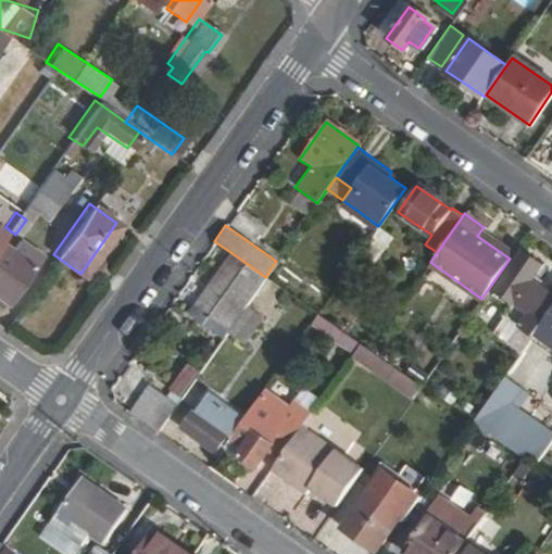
[(0,297),(4,300),(30,263),(0,241),(0,297)]
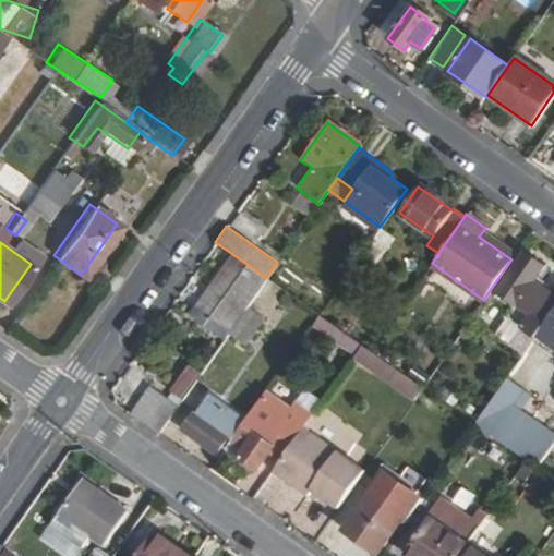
[(231,253),(189,313),(224,337),(227,333),(247,305),(266,278),(231,253)]
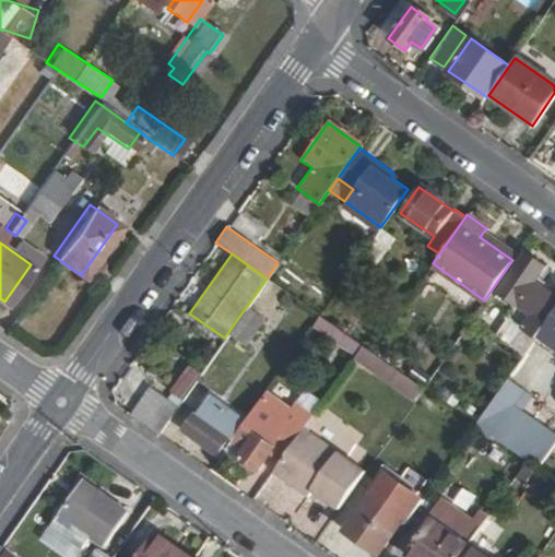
[(522,255),(497,289),(527,310),(519,322),(536,335),(554,309),(554,297),(532,281),(542,268),(522,255)]
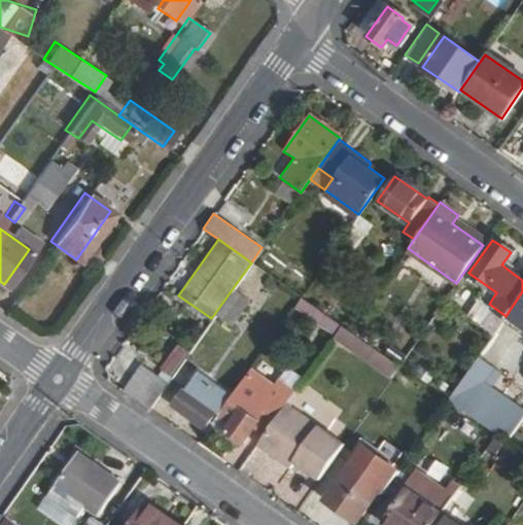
[(233,288),(214,314),(230,325),(248,299),(233,288)]
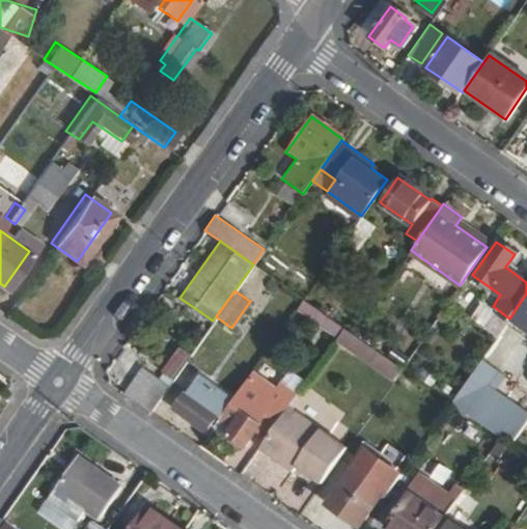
[(526,294),(509,318),(526,331),(526,294)]
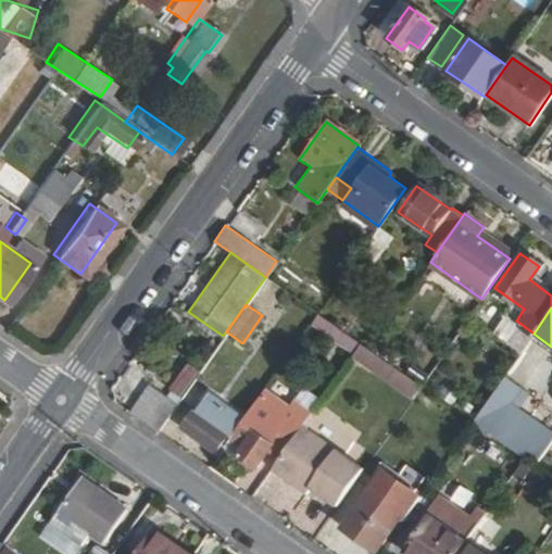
[(310,323),(353,353),(360,344),(316,313),(310,323)]
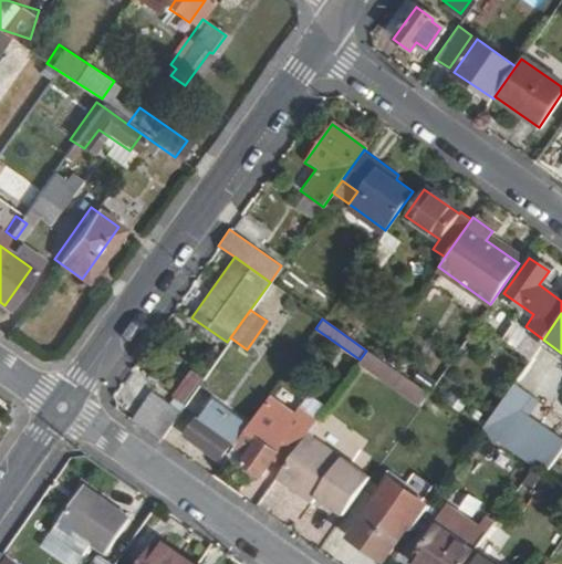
[(360,359),(420,401),(427,393),(374,356),(366,351),(360,359)]
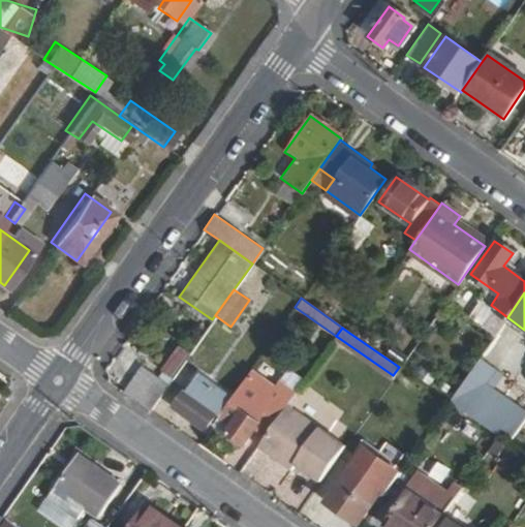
[(175,341),(159,369),(174,376),(188,348),(175,341)]
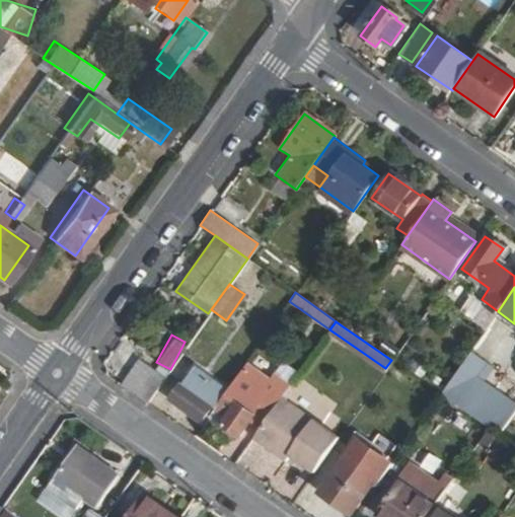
[(470,351),(439,394),(454,404),(486,361),(470,351)]
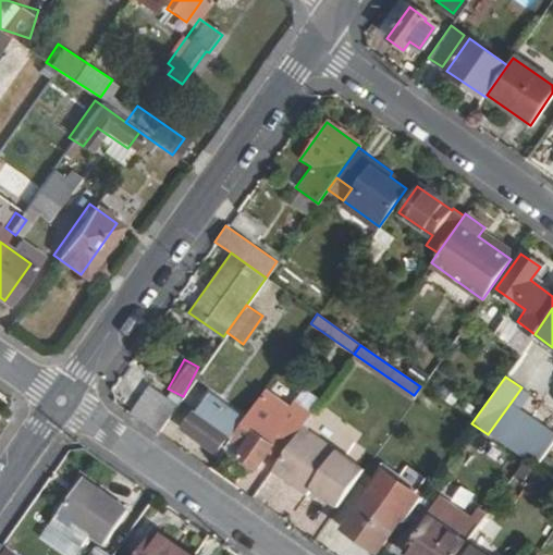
[(128,412),(156,432),(173,408),(145,387),(128,412)]
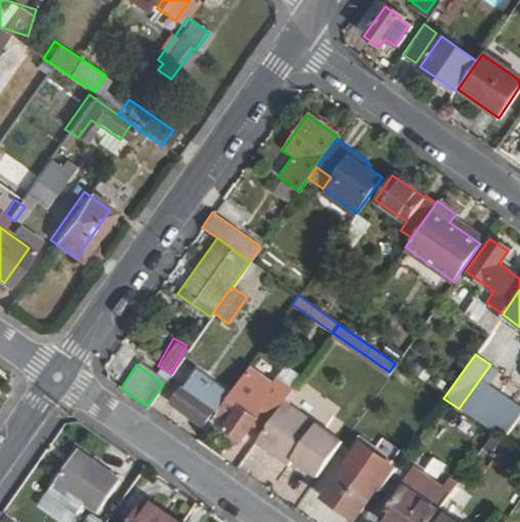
[(178,386),(167,402),(201,426),(212,409),(215,412),(225,397),(227,394),(195,372),(182,389),(178,386)]
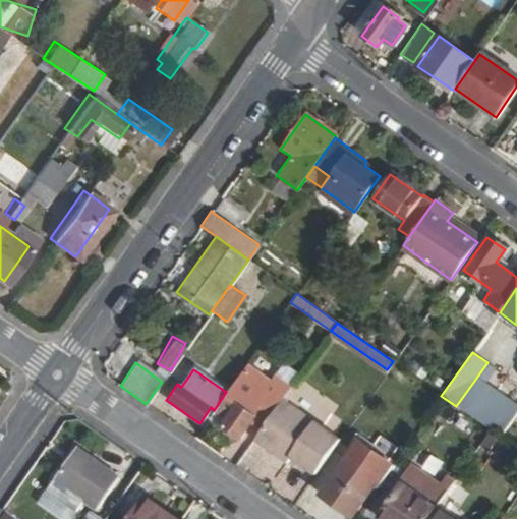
[(214,410),(208,418),(237,439),(252,415),(224,395),(214,410)]
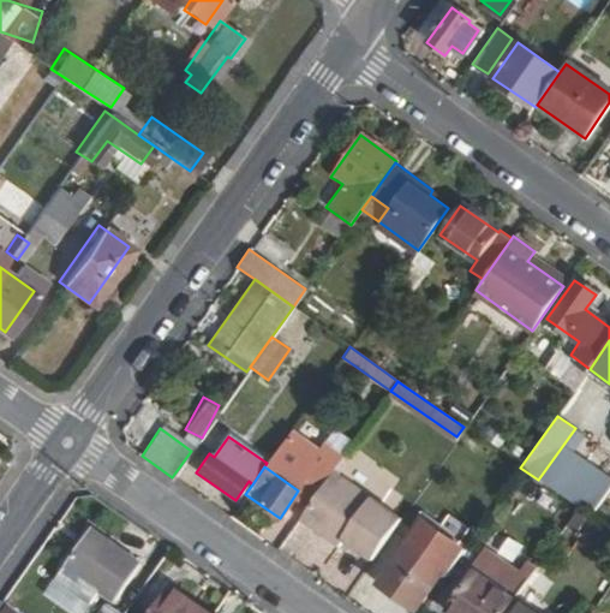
[(333,471),(299,518),(339,546),(344,537),(371,558),(399,519),(333,471)]
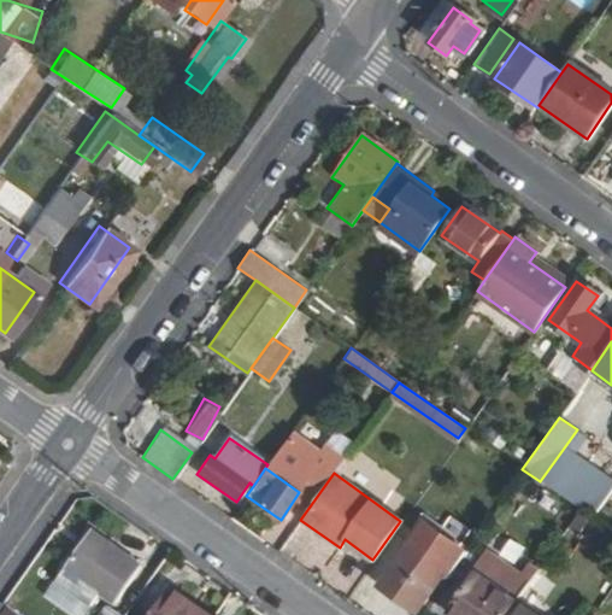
[(422,522),(376,587),(413,613),(441,574),(446,578),(464,551),(422,522)]
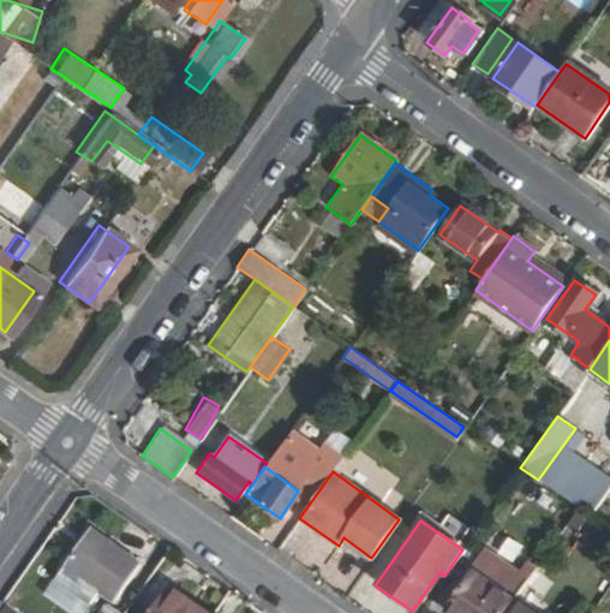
[(89,528),(61,564),(109,599),(137,561),(89,528)]
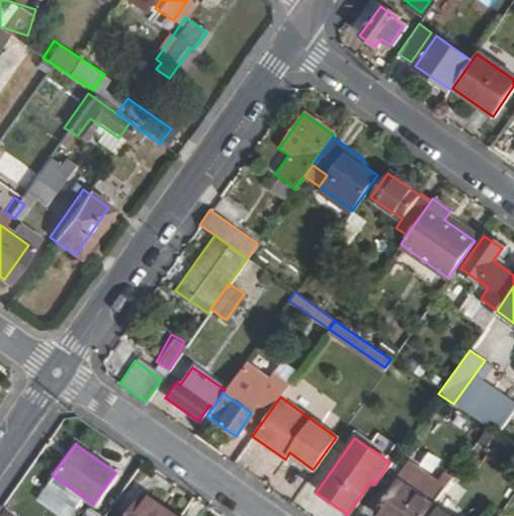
[(412,465),(400,482),(423,498),(432,504),(443,488),(412,465)]
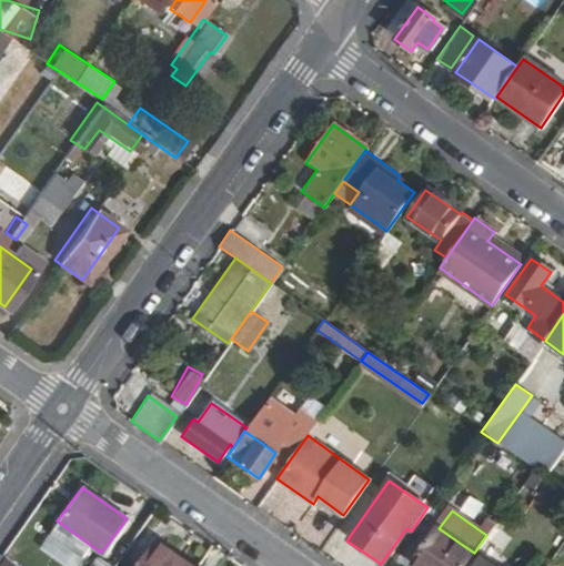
[(483,519),(477,528),(486,535),(492,526),(483,519)]
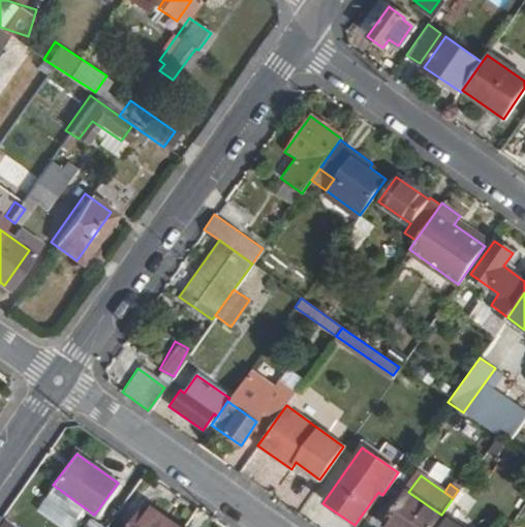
[(407,491),(382,524),(385,526),(432,526),(437,520),(441,515),(432,508),(408,492),(407,491)]
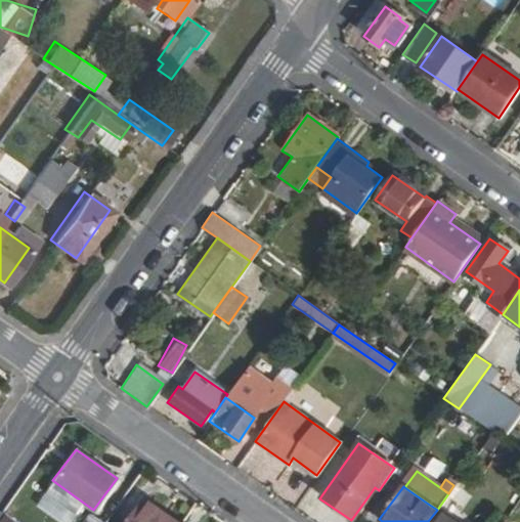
[(128,521),(177,521),(145,498),(128,521)]
